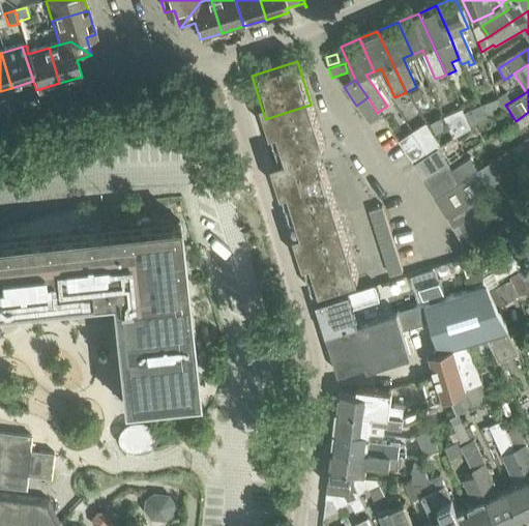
[(505,90),(497,95),(498,96),(502,107),(505,105),(512,100),(505,90)]
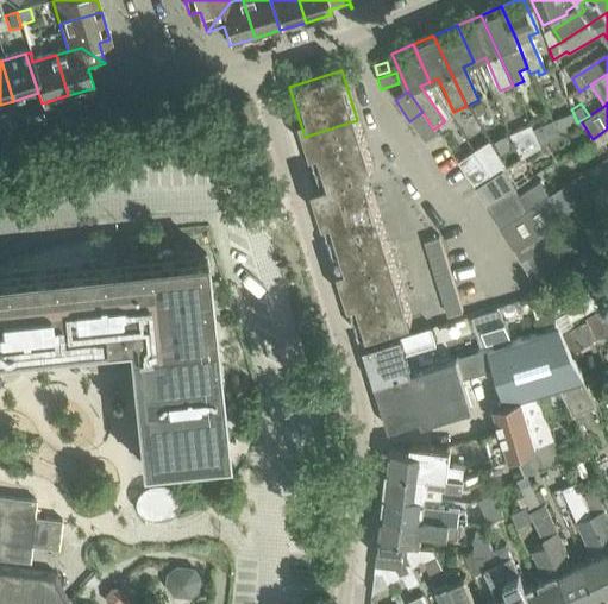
[(480,105),(470,108),(475,119),(484,114),(480,105)]
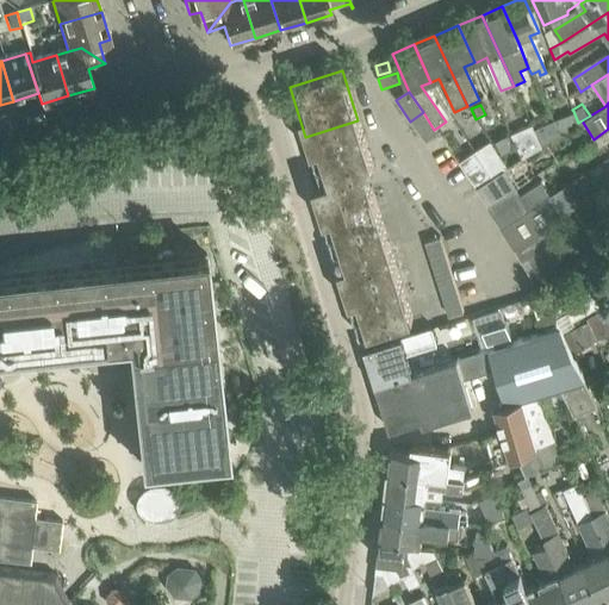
[(437,135),(434,130),(423,112),(410,122),(426,144),(437,135)]
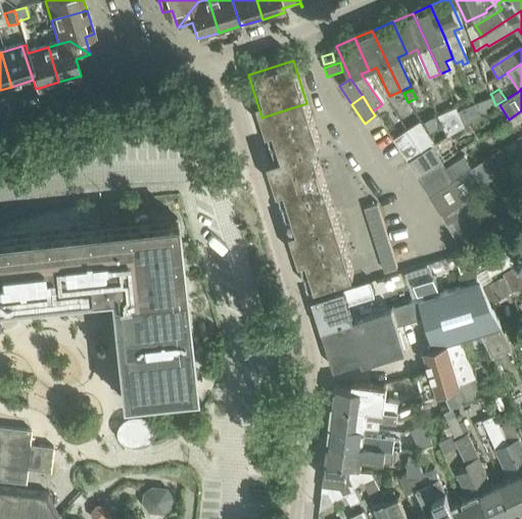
[(482,99),(473,103),(478,116),(486,110),(482,99)]
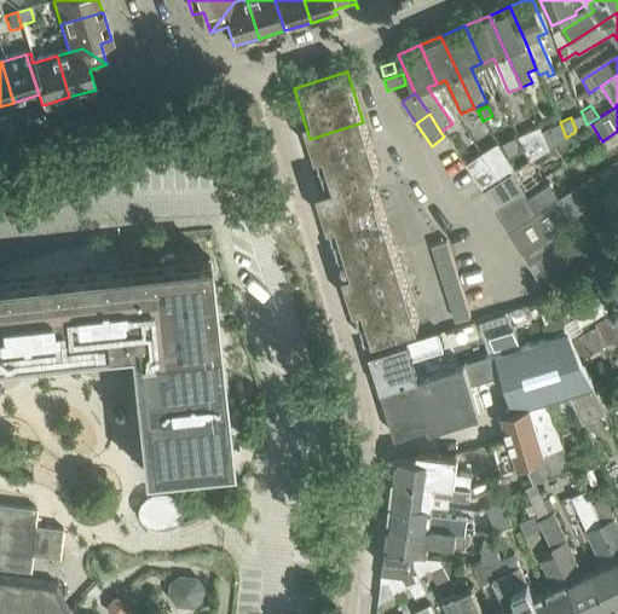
[(363,122),(310,139),(325,190),(317,192),(318,195),(322,208),(333,243),(386,226),(375,191),(371,178),(370,177),(379,174),(363,122)]
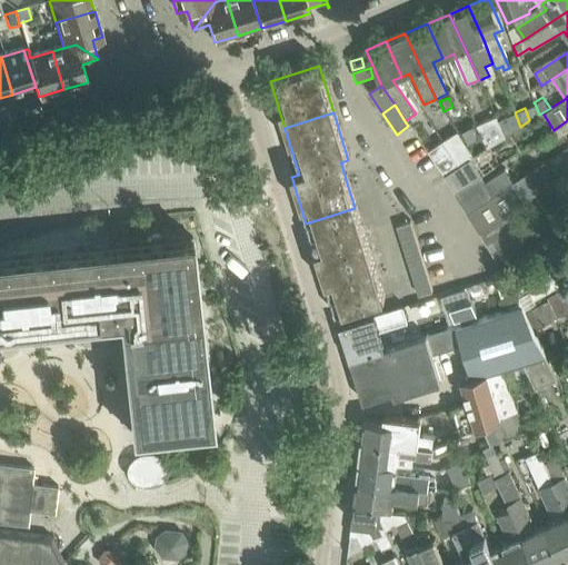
[(507,116),(497,120),(504,137),(514,131),(507,116)]
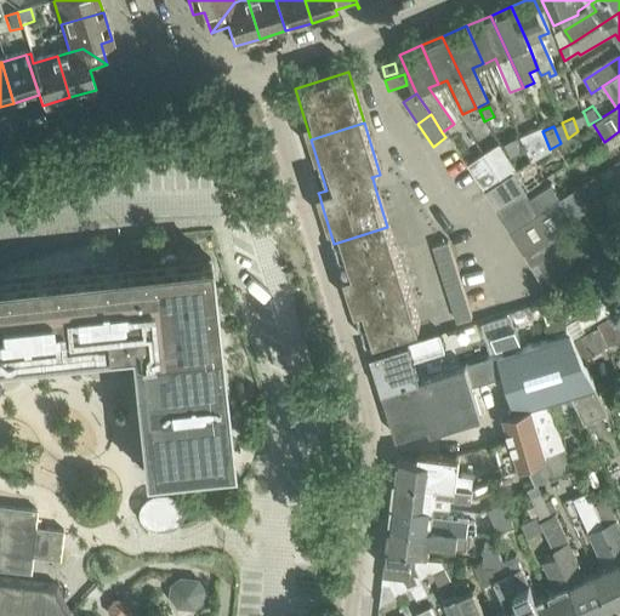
[(540,127),(519,137),(533,160),(550,149),(542,131),(540,127)]
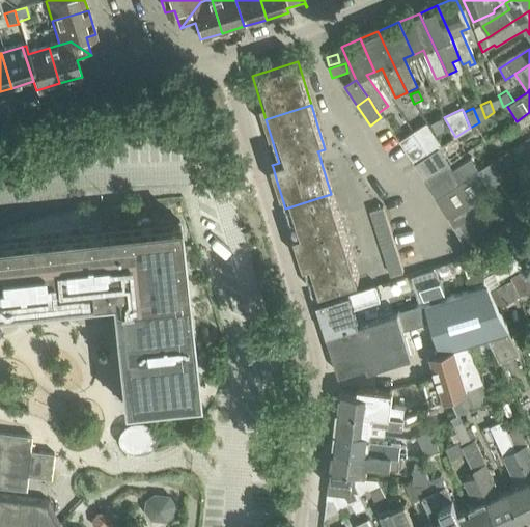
[(431,131),(417,141),(426,156),(438,148),(442,146),(431,131)]
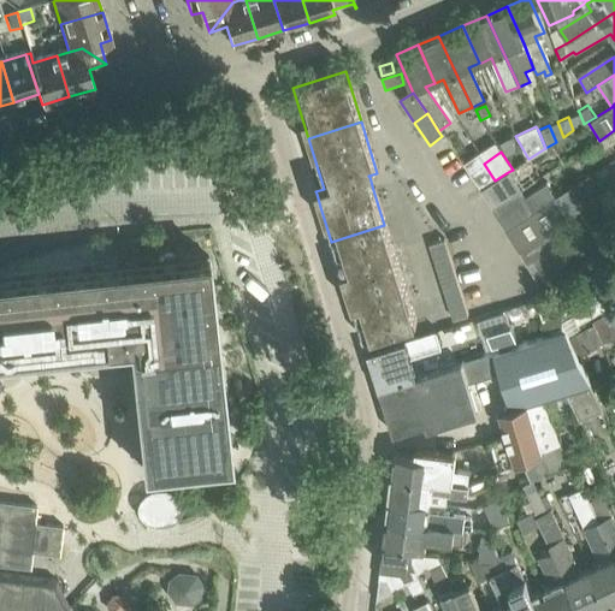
[(479,190),(495,181),(479,155),(462,166),(479,190)]
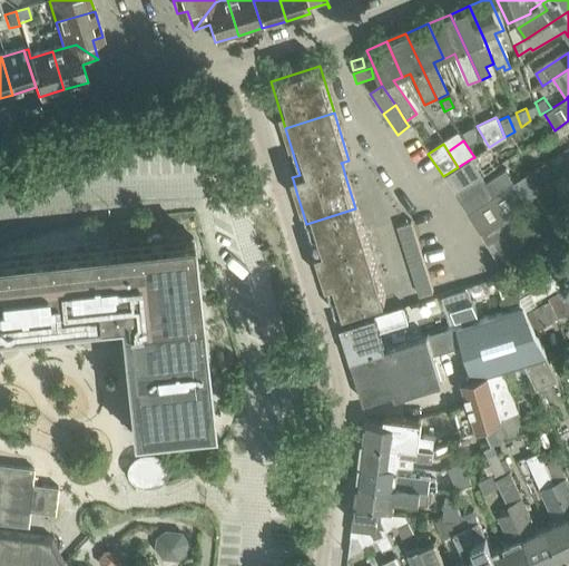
[(458,167),(443,176),(455,195),(482,178),(470,159),(458,167)]
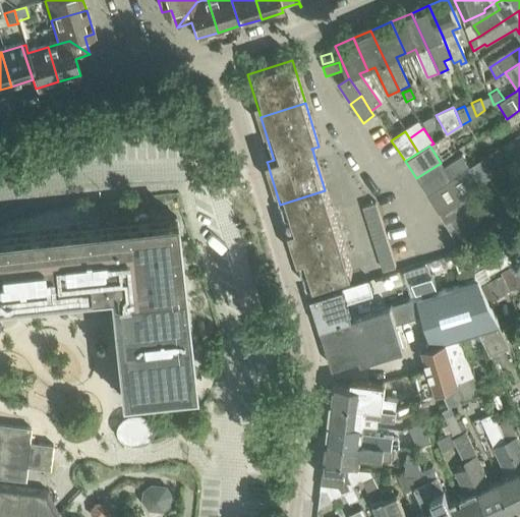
[(441,163),(416,178),(427,196),(470,168),(463,157),(444,169),(441,163)]
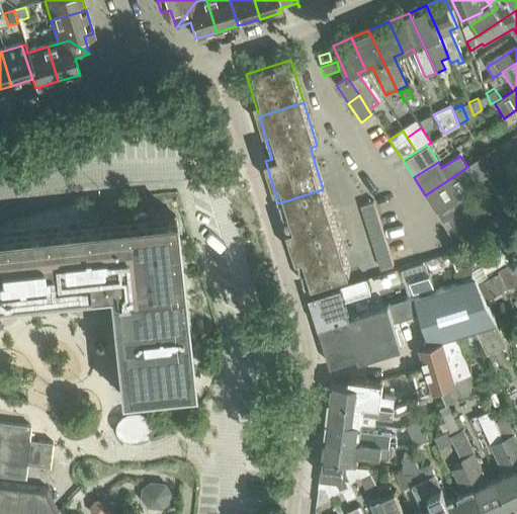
[(467,167),(425,195),(435,212),(471,188),(479,184),(467,167)]
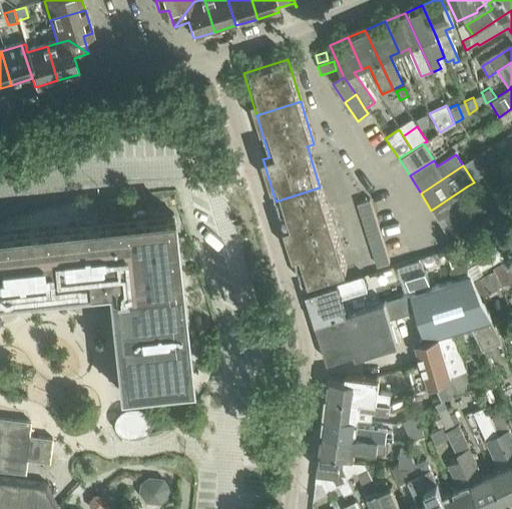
[(467,186),(431,210),(442,228),(467,212),(464,206),(475,199),(467,186)]
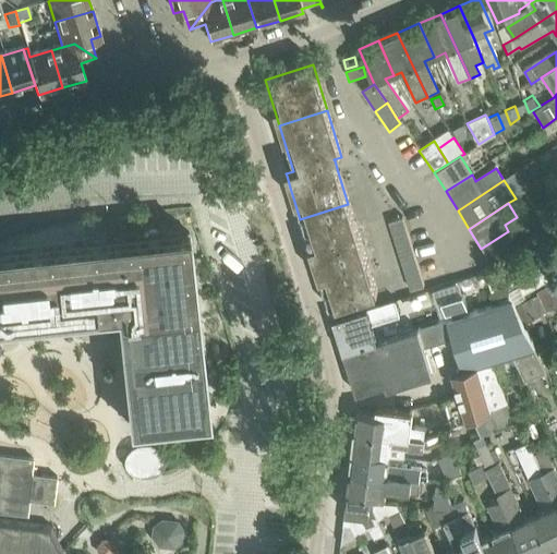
[(348,204),(300,219),(314,264),(363,250),(348,204)]
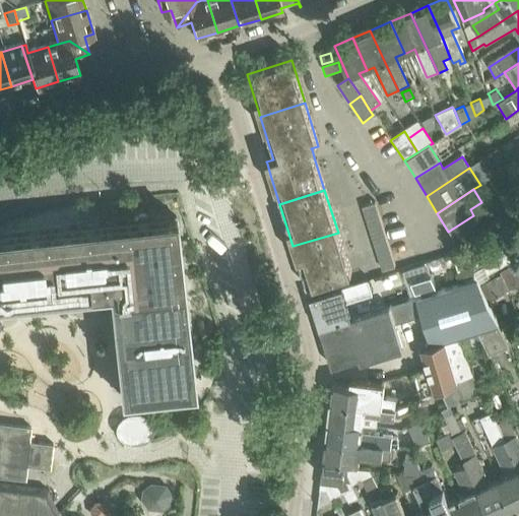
[(362,208),(369,230),(381,226),(375,204),(362,208)]
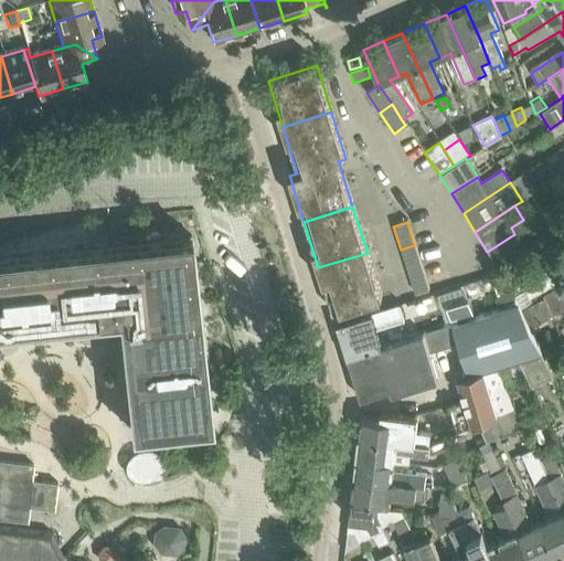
[(487,252),(498,271),(519,257),(512,246),(520,242),(514,234),(487,252)]
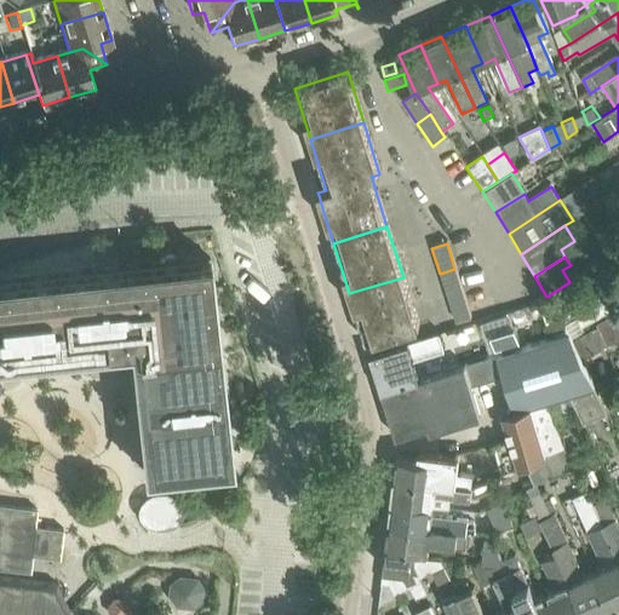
[(208,262),(0,283),(0,362),(130,349),(143,476),(231,466),(208,262)]
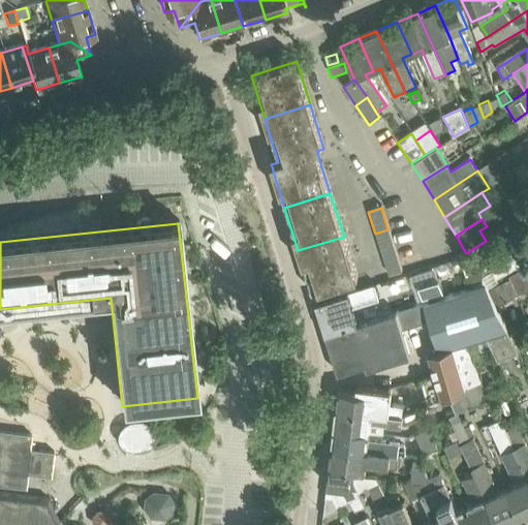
[(375,234),(382,255),(395,251),(387,229),(375,234)]
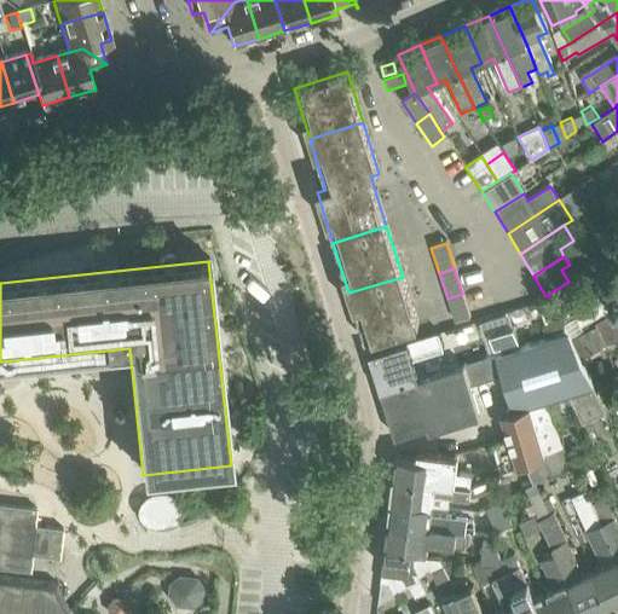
[(403,277),(348,293),(364,343),(419,326),(403,277)]
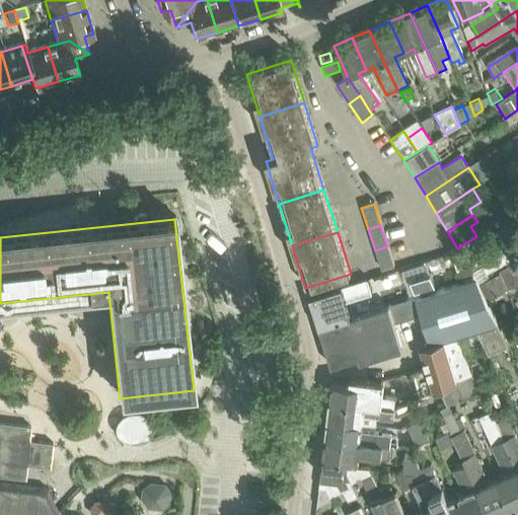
[(381,272),(393,269),(387,246),(375,250),(381,272)]
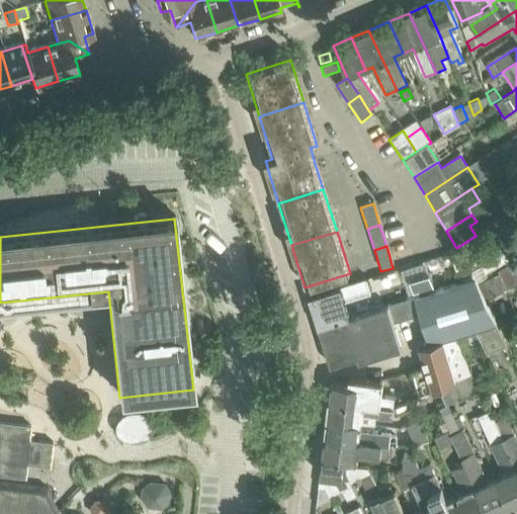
[(460,253),(449,256),(453,274),(452,277),(455,287),(470,282),(465,271),(460,253)]
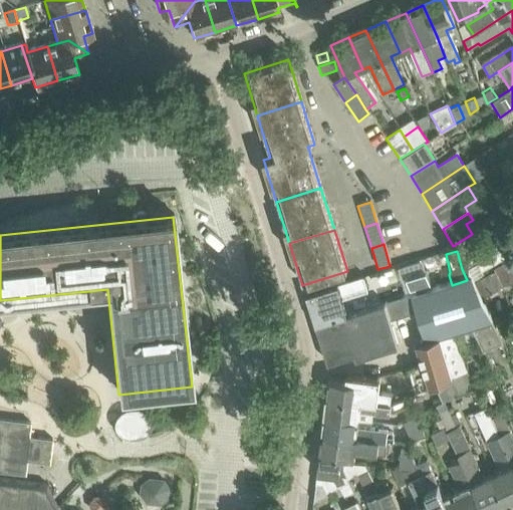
[(473,258),(463,264),(474,283),(484,277),(481,272),(473,258)]
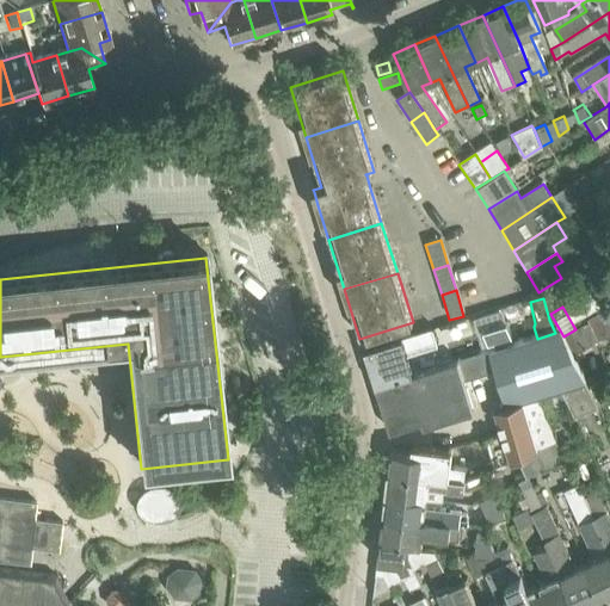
[(609,320),(605,311),(580,326),(583,332),(589,342),(605,334),(609,332),(609,320)]
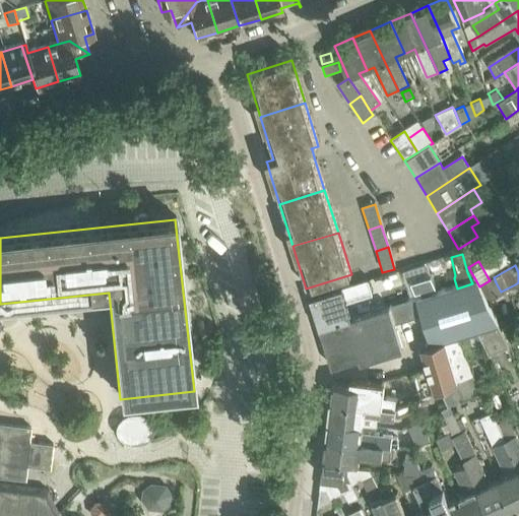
[(430,275),(409,281),(413,296),(413,297),(418,295),(420,300),(436,296),(430,275)]
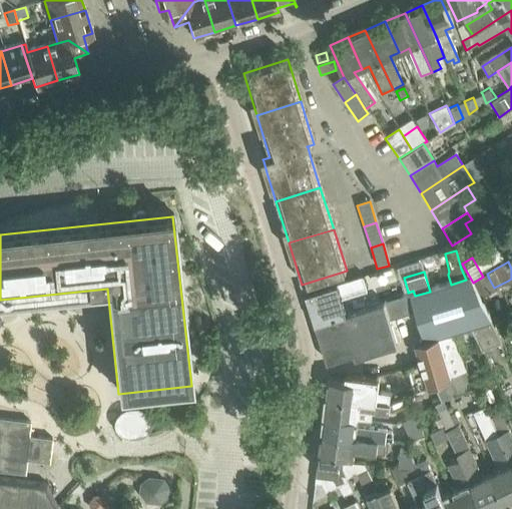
[(363,278),(306,296),(316,327),(346,318),(340,300),(367,292),(363,278)]
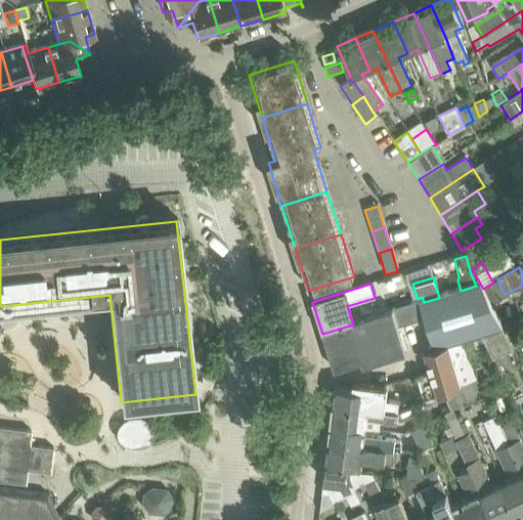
[(499,285),(480,294),(488,309),(508,300),(505,294),(499,285)]
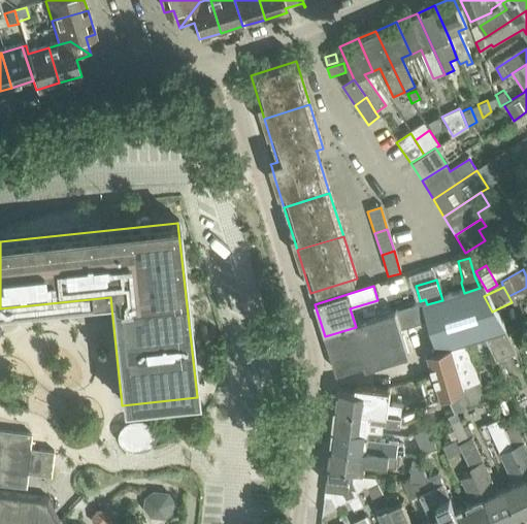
[(356,327),(325,336),(336,375),(363,367),(365,371),(408,358),(400,330),(418,325),(416,318),(426,315),(438,353),(452,349),(463,345),(481,339),(502,332),(494,315),(484,296),(482,292),(480,288),(464,293),(442,300),(427,304),(356,327)]
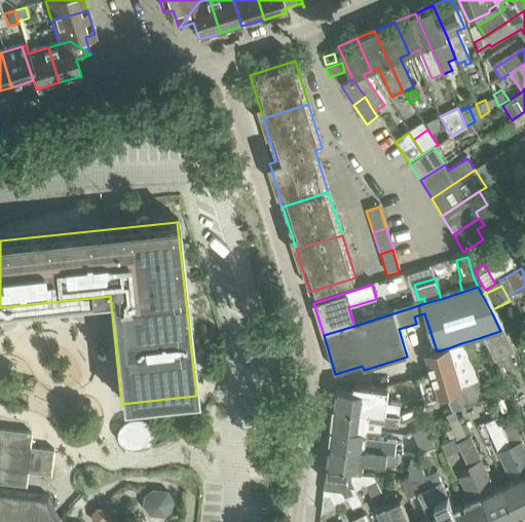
[(500,331),(479,338),(486,352),(491,363),(511,353),(500,331)]
